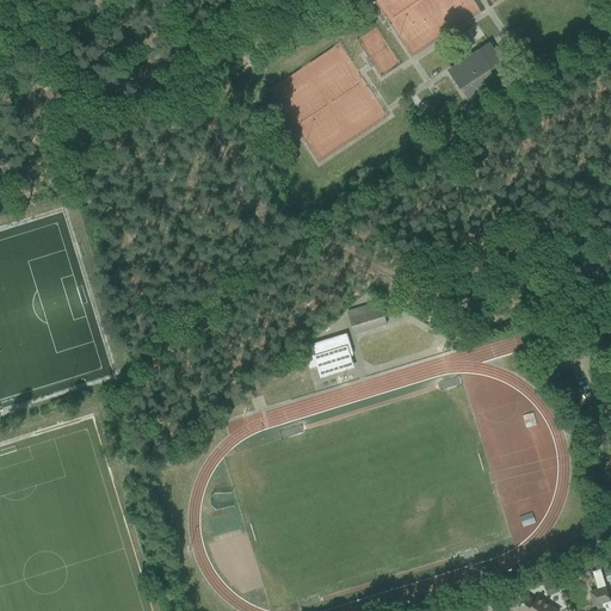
[(457,65),(448,71),(449,73),(468,102),(497,82),(493,76),(489,72),(485,75),(471,55),(457,65)]
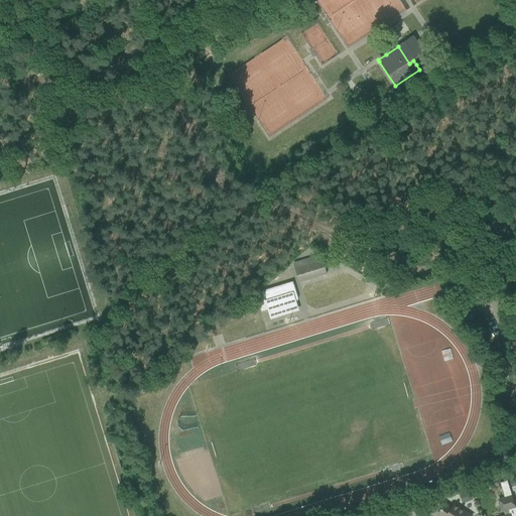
[(422,60),(416,65),(419,70),(425,66),(422,60)]
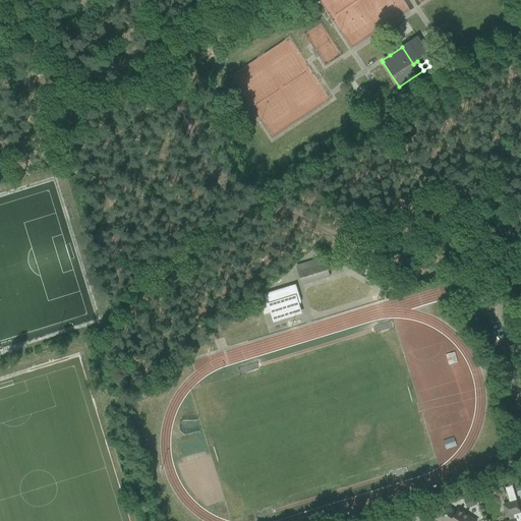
[(323,256),(295,266),(296,266),(297,272),(300,281),(301,285),(302,285),(329,277),(328,273),(325,264),(323,256)]
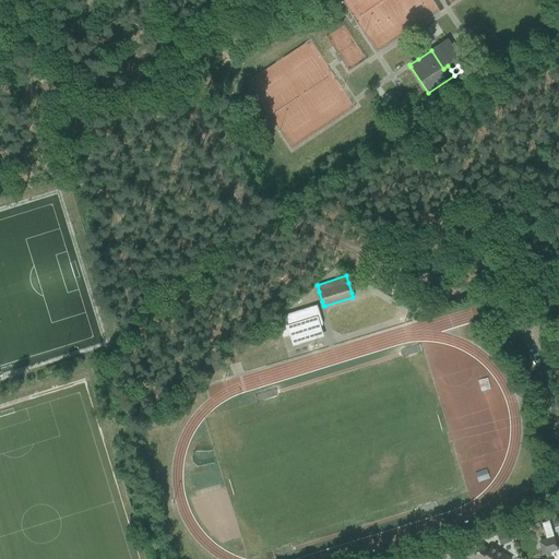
[(317,305),(276,318),(283,339),(290,335),(293,344),(294,343),(294,342),(321,334),(321,335),(322,334),(319,324),(322,323),(317,305)]
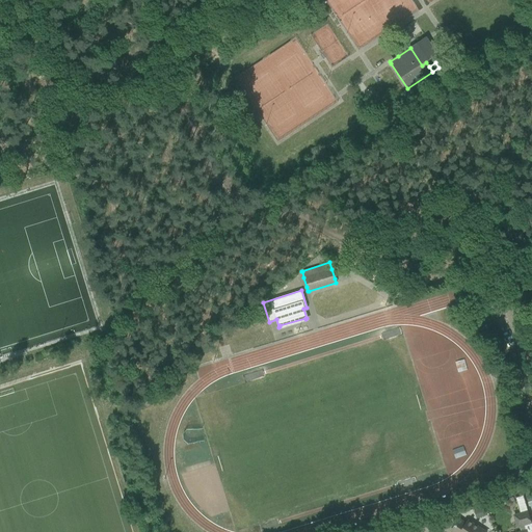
[(520,514),(513,516),(517,527),(519,527),(520,531),(526,531),(524,525),(530,523),(522,496),(514,498),(520,514)]
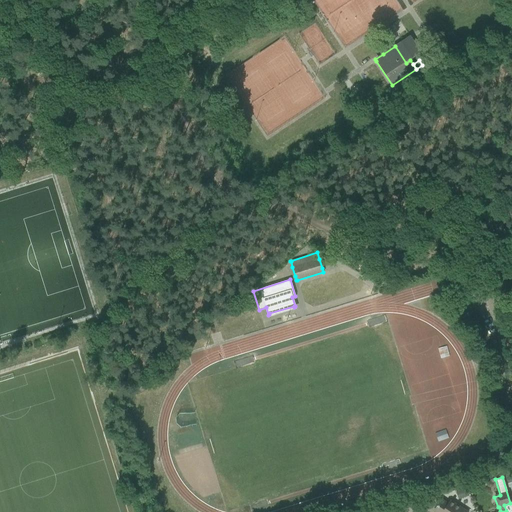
[(455,491),(458,499),(469,496),(466,488),(455,491)]
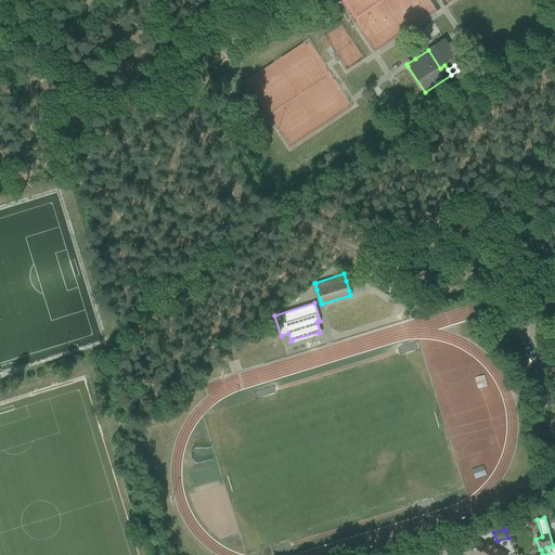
[(505,554),(488,543),(486,547),(478,542),(470,554),(472,554),(505,554)]
